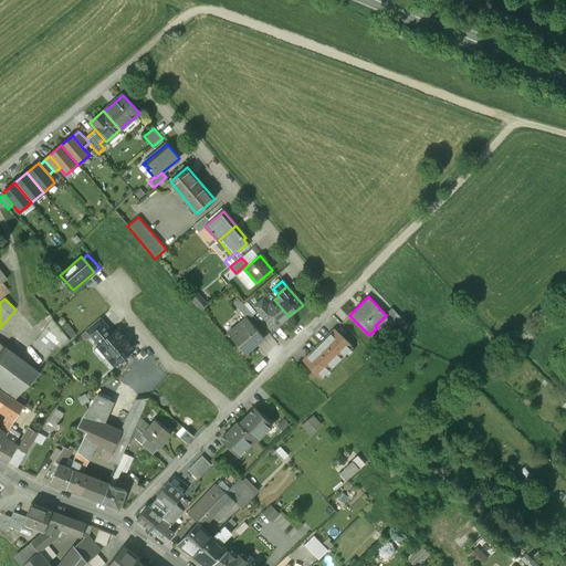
[(257,311),(253,306),(254,306),(249,299),(243,304),(251,313),(252,314),(257,311)]
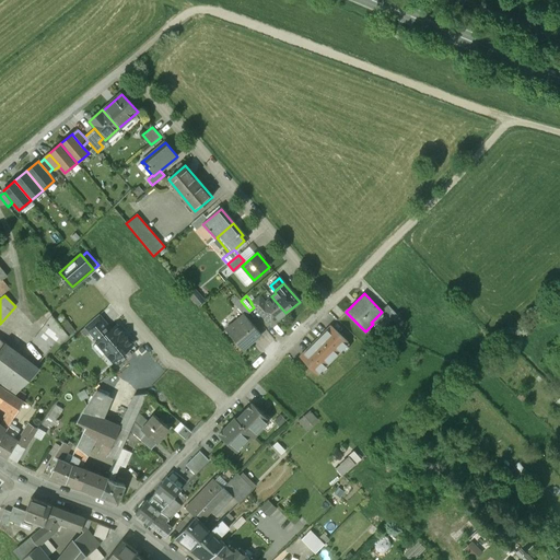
[(270,326),(286,313),(271,296),(265,303),(259,296),(252,303),(251,303),(254,307),(270,326)]
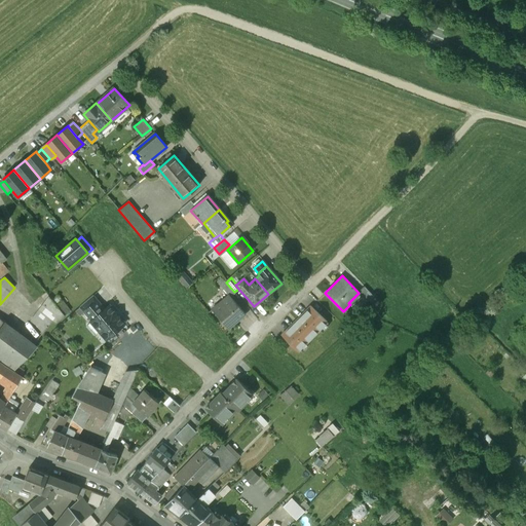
[(233,291),(226,283),(224,280),(219,285),(228,296),(233,291)]
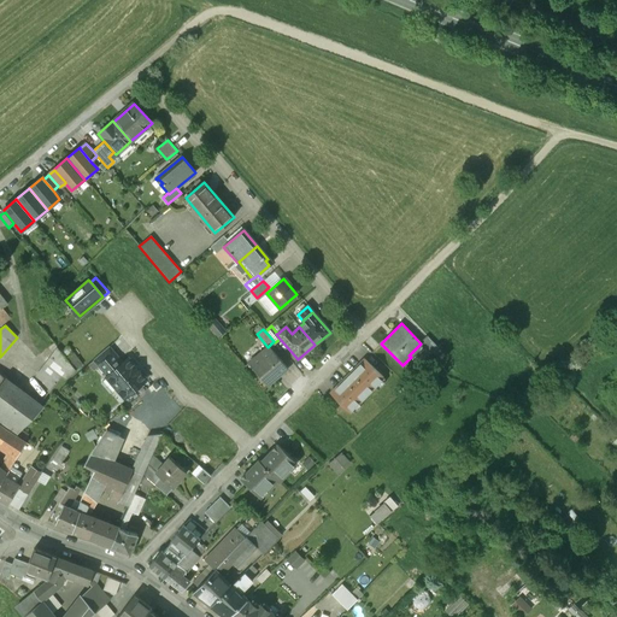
[(427,336),(422,341),(433,352),(438,347),(427,336)]
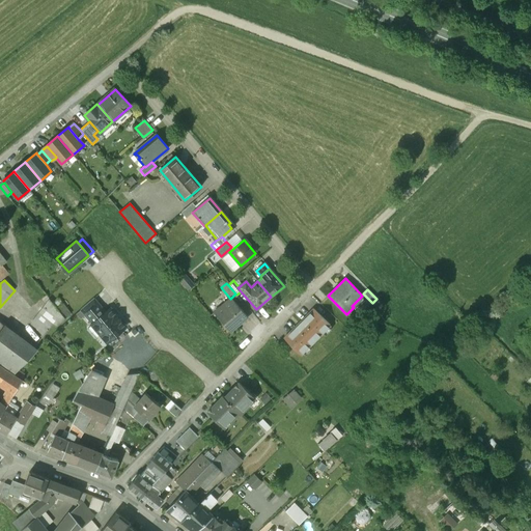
[(52,303),(65,318),(71,314),(62,304),(58,298),(52,303)]
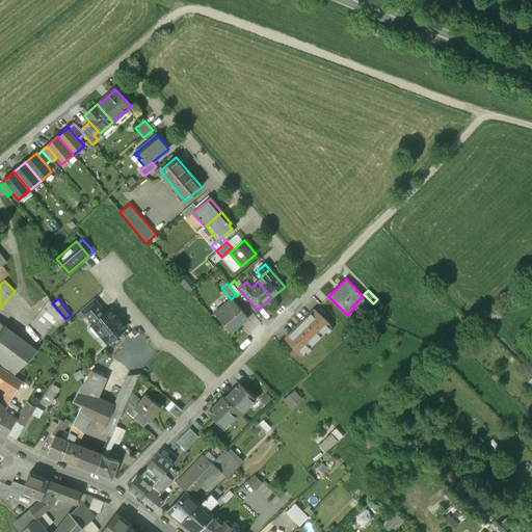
[(91,319),(95,323),(106,313),(95,298),(80,311),(89,321),(91,319)]
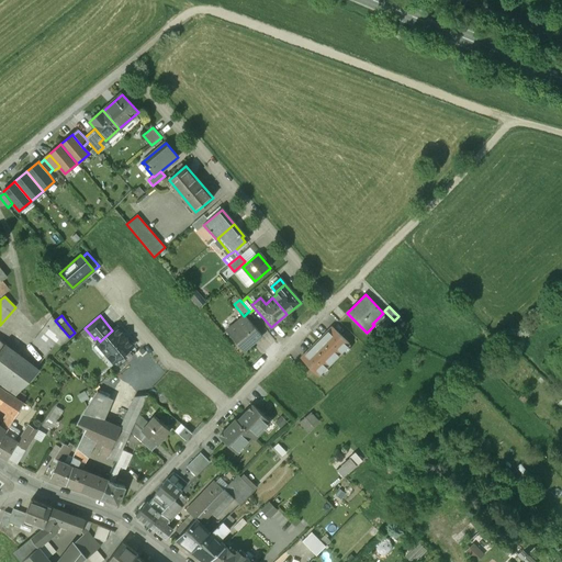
[(59,346),(69,337),(55,321),(52,316),(33,343),(46,356),(56,343),(59,346)]
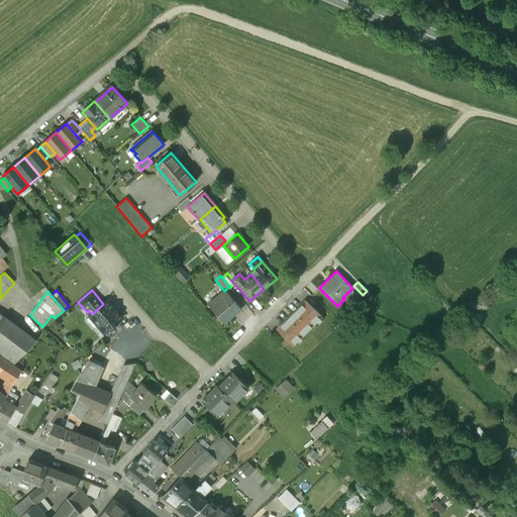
[(226,292),(218,299),(216,297),(208,305),(223,323),(240,308),(226,292)]
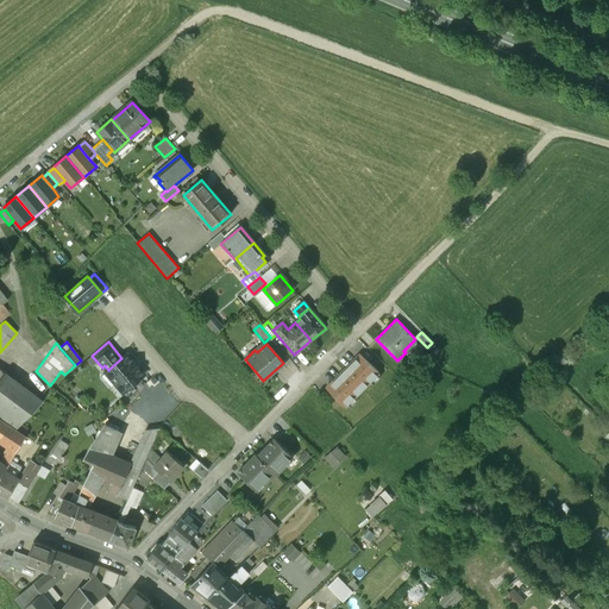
[(106,372),(123,393),(144,375),(138,368),(132,360),(126,353),(121,358),(108,370),(106,372)]
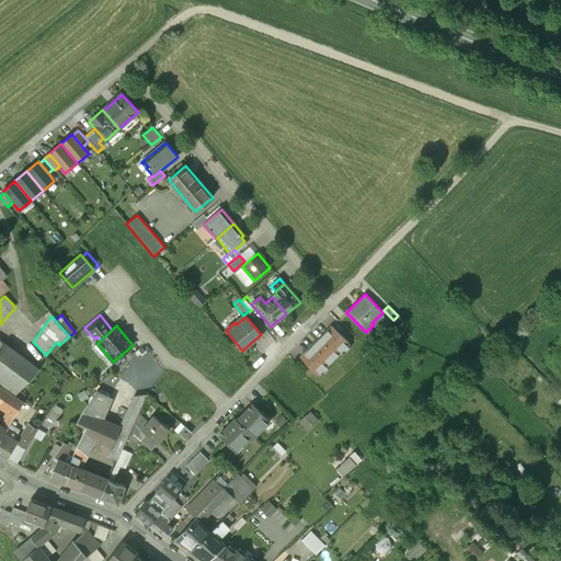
[(332,327),(316,342),(333,358),(348,343),(332,327)]
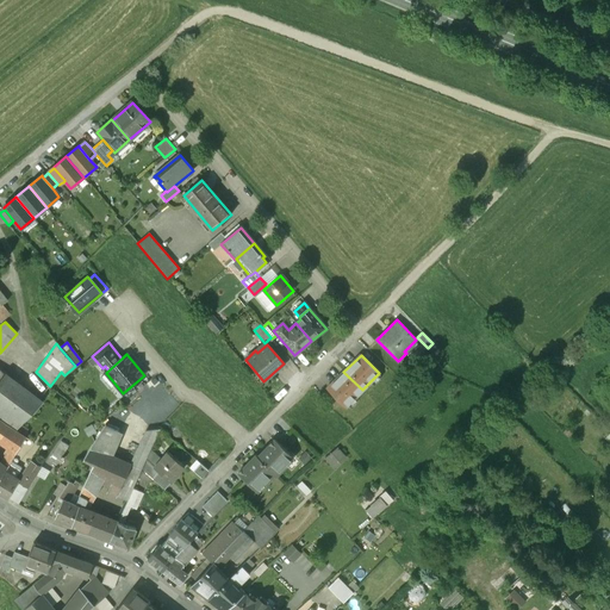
[(343,372),(327,388),(346,408),(362,390),(343,372)]
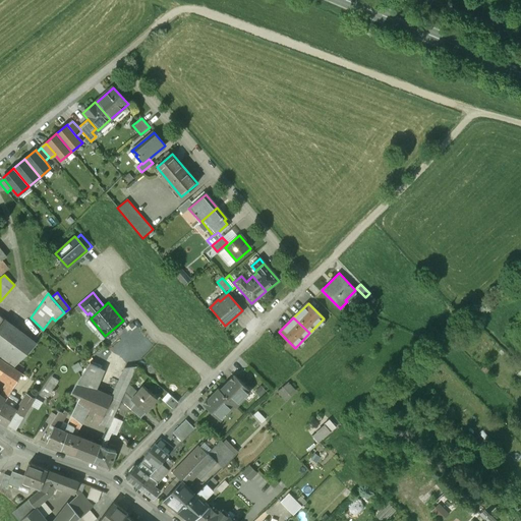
[(0,375),(14,386),(21,373),(13,367),(36,343),(4,320),(0,324),(0,375)]
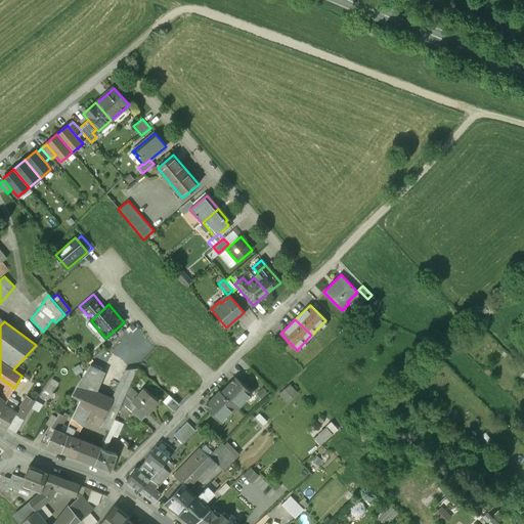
[(48,389),(42,399),(44,400),(45,398),(49,400),(54,393),(53,392),(69,367),(70,367),(71,366),(63,362),(47,388),(48,389)]
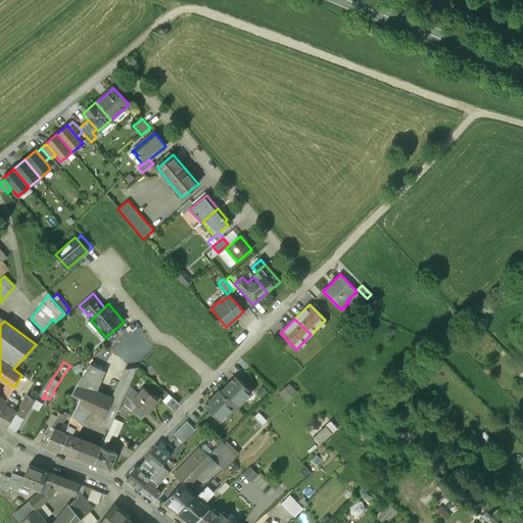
[(78,384),(96,391),(104,373),(89,367),(78,384)]
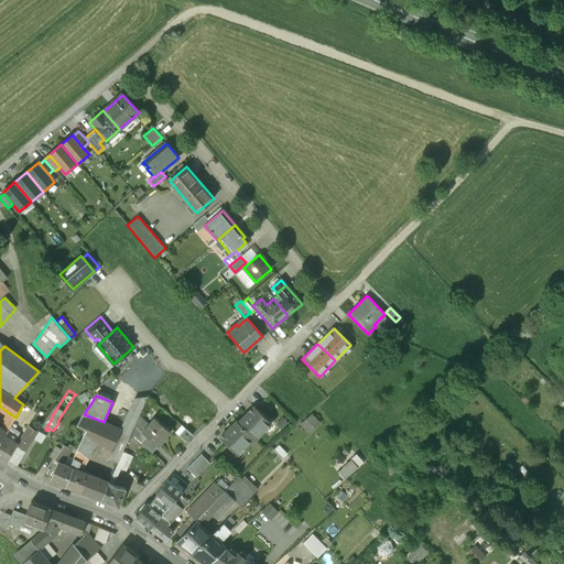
[(108,458),(117,463),(122,452),(148,397),(134,399),(120,429),(108,458)]
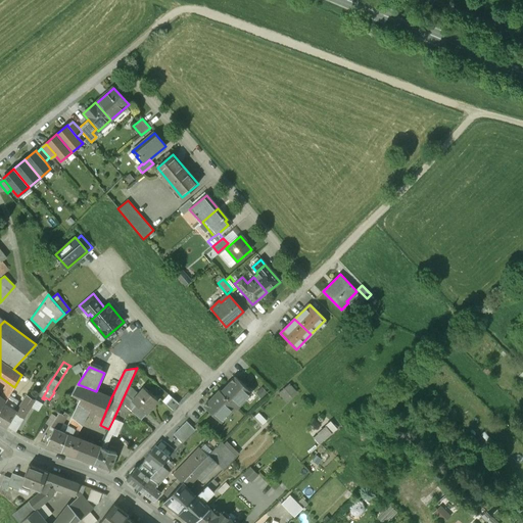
[(235,376),(221,391),(235,406),(236,407),(245,397),(242,395),(248,389),(235,376)]
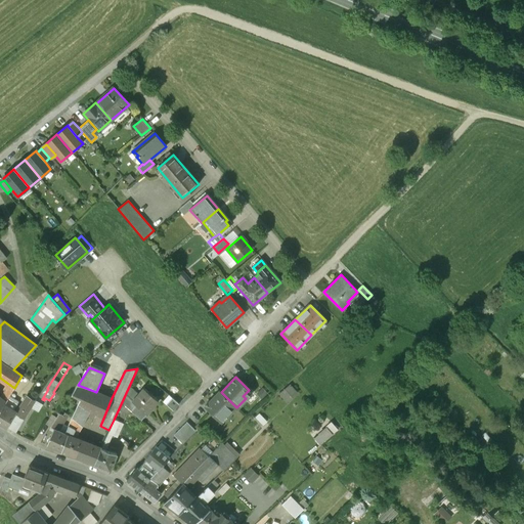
[(92,422),(100,426),(112,398),(96,392),(78,385),(71,395),(80,399),(69,426),(79,432),(89,411),(96,413),(92,422)]
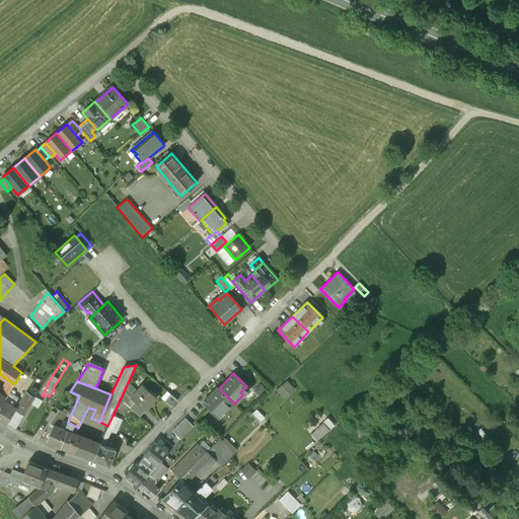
[(288,381),(277,387),(282,396),(287,393),(284,389),(291,385),(288,381)]
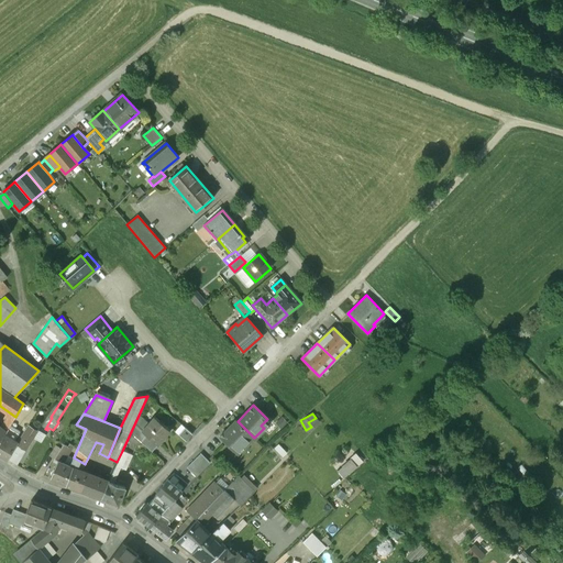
[(154,418),(142,431),(147,435),(157,444),(169,432),(154,418)]
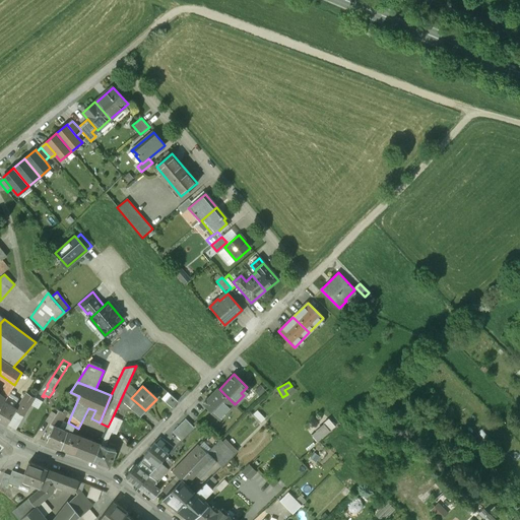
[(234,403),(219,389),(217,387),(202,403),(215,415),(221,410),(224,412),(234,403)]
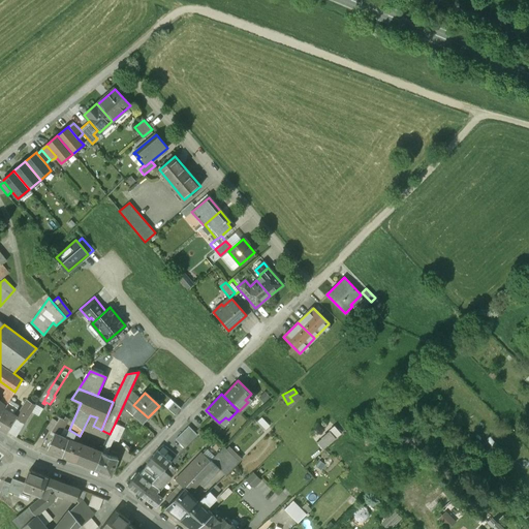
[(0,415),(8,402),(10,399),(5,395),(0,401),(0,415)]
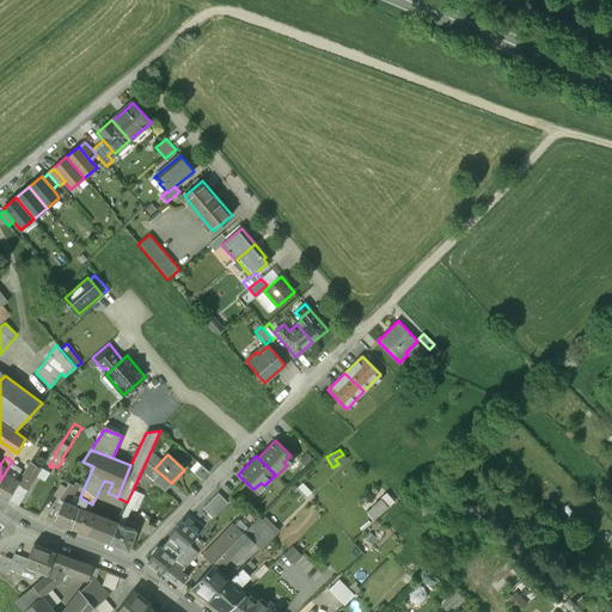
[(10,465),(17,469),(22,461),(14,458),(12,461),(10,465)]
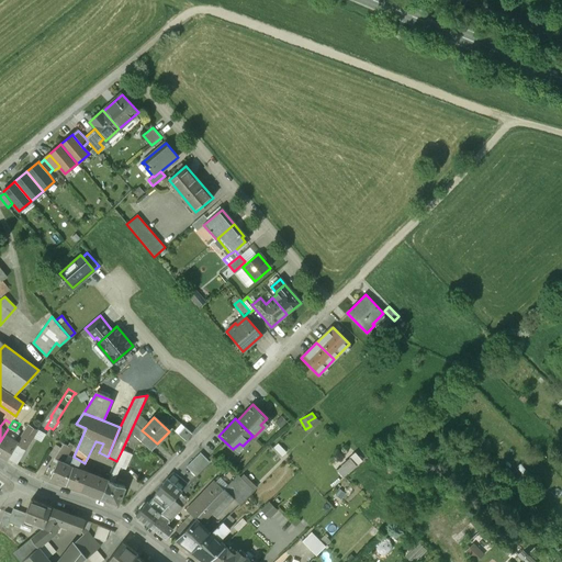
[(29,425),(18,444),(26,449),(37,429),(29,425)]
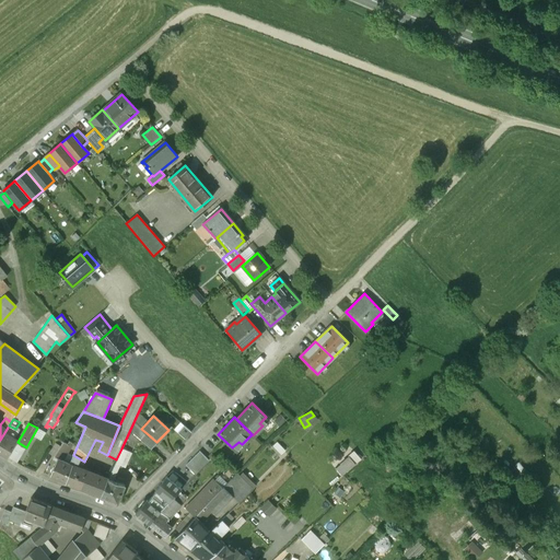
[(184,424),(176,433),(184,440),(191,431),(184,424)]
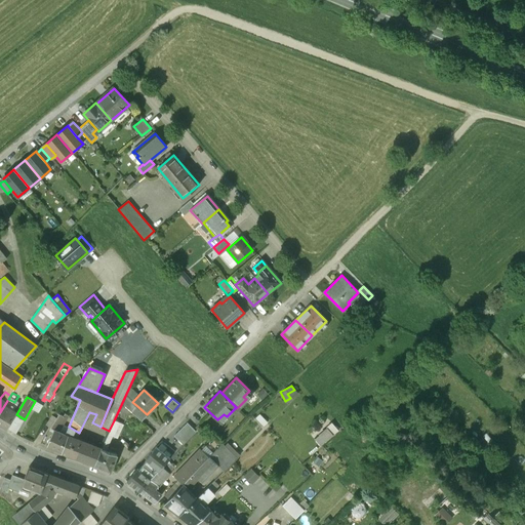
[(8,399),(0,412),(0,423),(7,429),(16,413),(9,409),(12,406),(14,402),(8,399)]
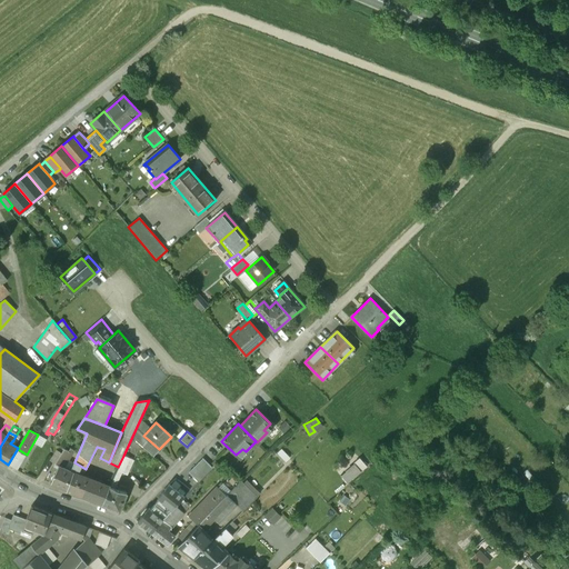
[(159,449),(149,440),(142,447),(152,456),(159,449)]
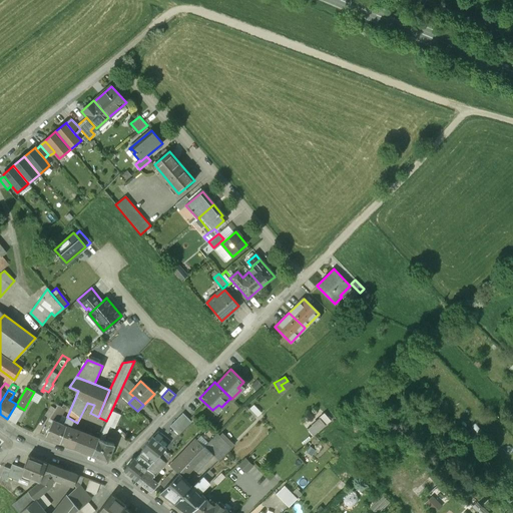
[(53,412),(60,416),(66,406),(63,404),(62,407),(58,405),(53,412)]
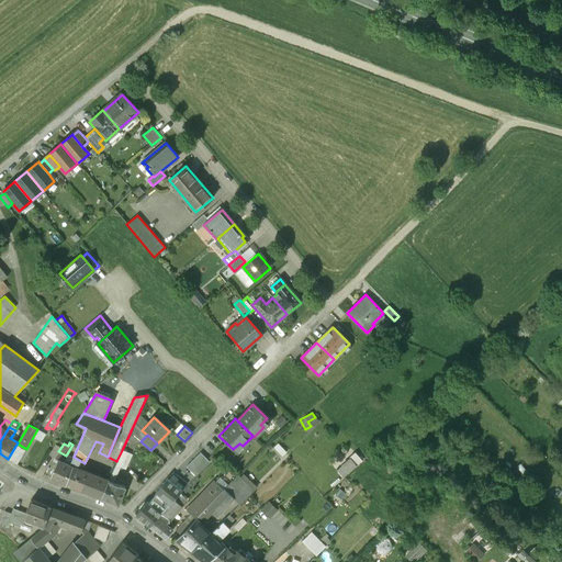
[(116,461),(115,463),(124,468),(131,453),(122,450),(116,461)]
